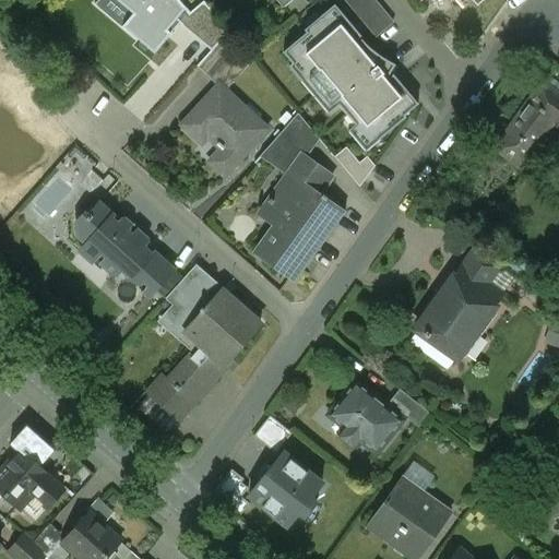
[(113,0),(119,7),(113,11),(127,27),(121,32),(146,61),(174,38),(162,24),(176,12),(185,4),(180,0),(113,0)]
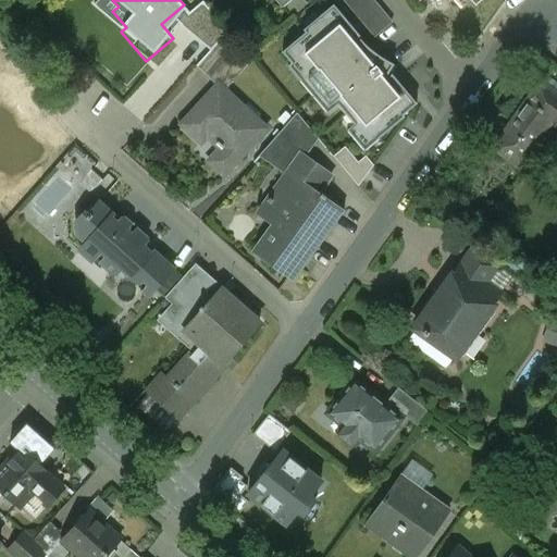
[(227,32),(200,0),(180,0),(184,4),(175,12),(209,52),(227,32)]
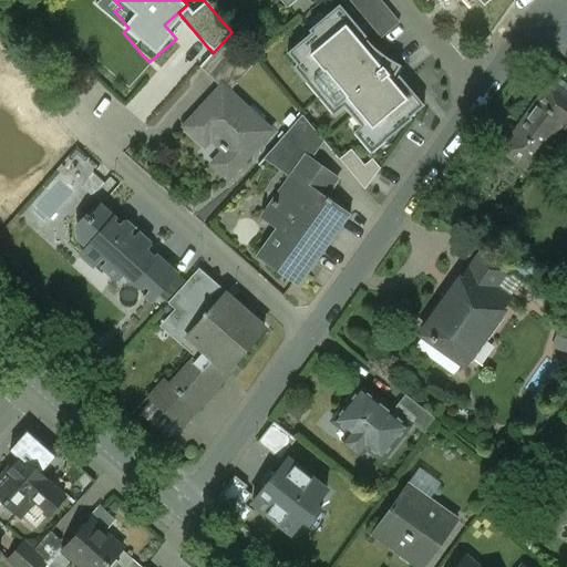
[(423,49),(404,64),(370,40),(342,7),(313,30),(316,32),(291,52),(301,63),(297,66),(336,114),(347,105),(364,127),(358,133),(374,154),(415,120),(413,116),(425,106),(421,102),(449,80),(423,49)]
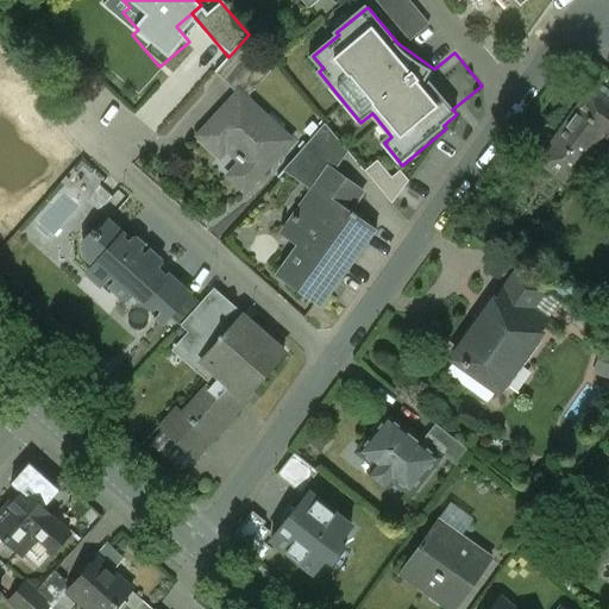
[(275,67),(249,35),(228,57),(214,74),(237,94),(238,93),(245,99),(275,67)]
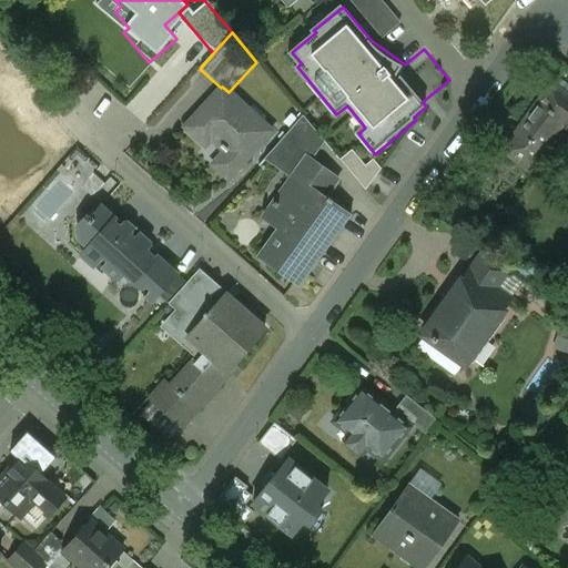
[(567,98),(550,85),(503,152),(528,171),(561,124),(567,129),(567,98)]
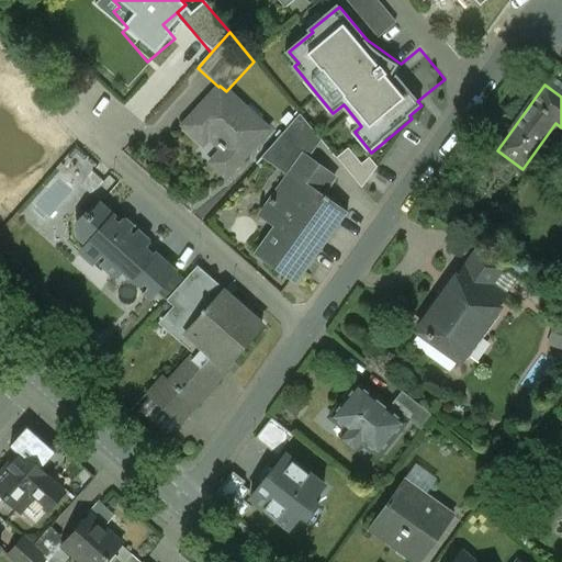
[(226,91),(220,86),(218,87),(182,126),(202,145),(208,139),(217,148),(216,156),(209,164),(224,178),(268,131),(226,91)]
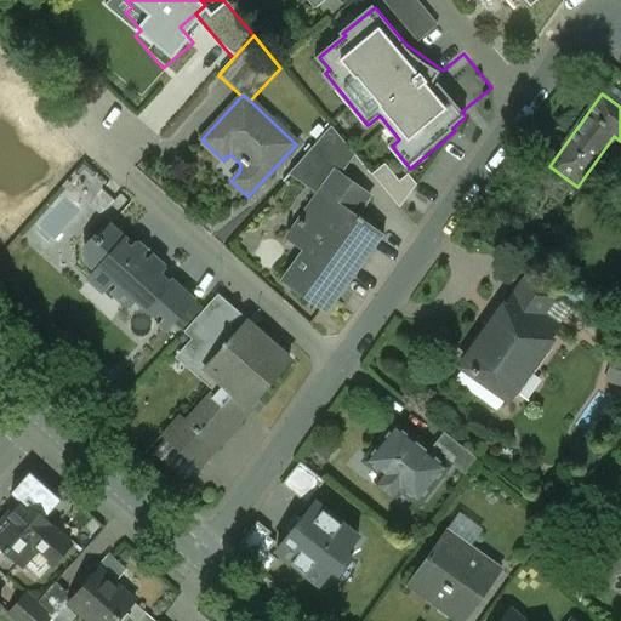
[(353,155),(330,127),(303,158),(324,172),(328,166),(340,175),(353,155)]
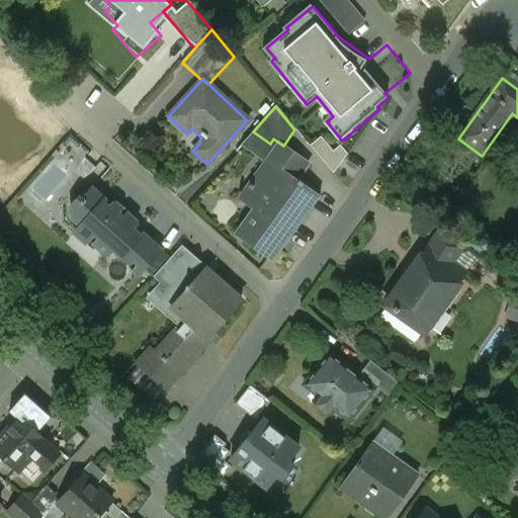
[(349,152),(329,128),(309,146),(329,169),(349,152)]
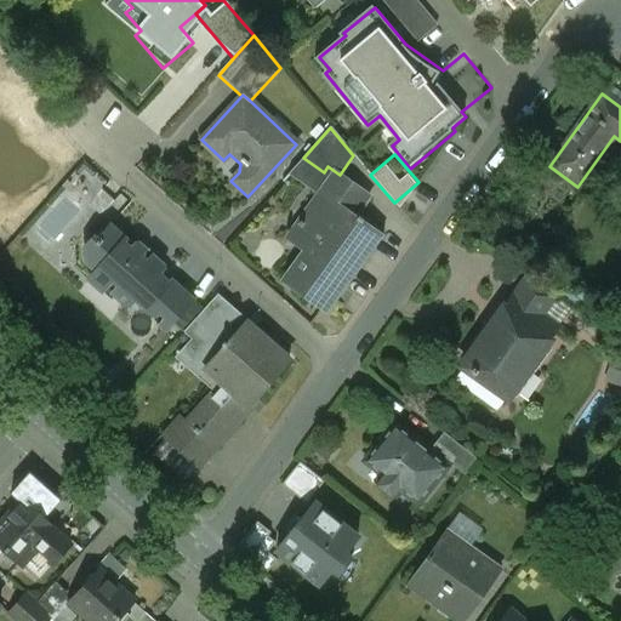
[(325,183),(309,206),(312,209),(289,240),(305,252),(284,280),(300,291),(298,294),(324,312),(380,234),(360,221),(362,220),(358,218),(353,216),(368,195),(340,175),(328,166),(324,172),(319,178),(325,183)]
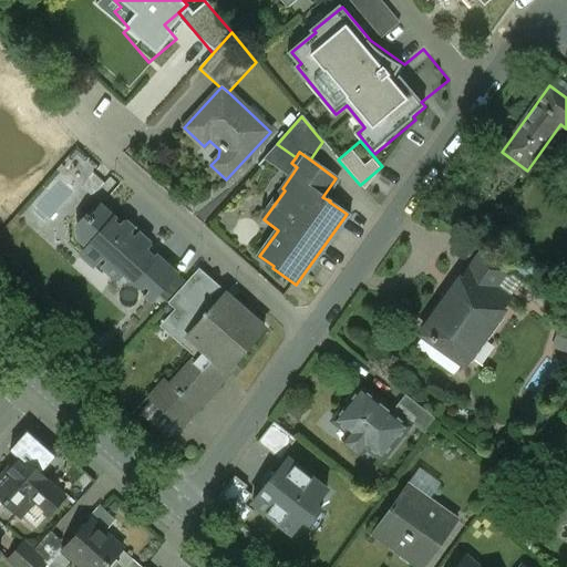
[(122,223),(120,225),(100,206),(88,220),(84,217),(75,227),(76,239),(88,250),(91,247),(106,264),(102,268),(113,279),(120,279),(148,246),(148,244),(125,223),(122,223)]
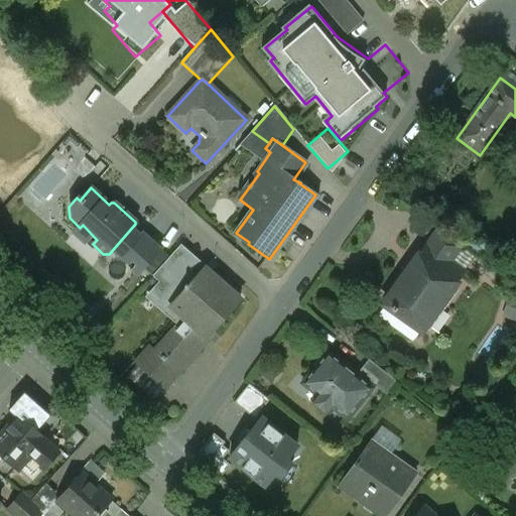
[(462,246),(439,230),(426,247),(449,263),(462,246)]
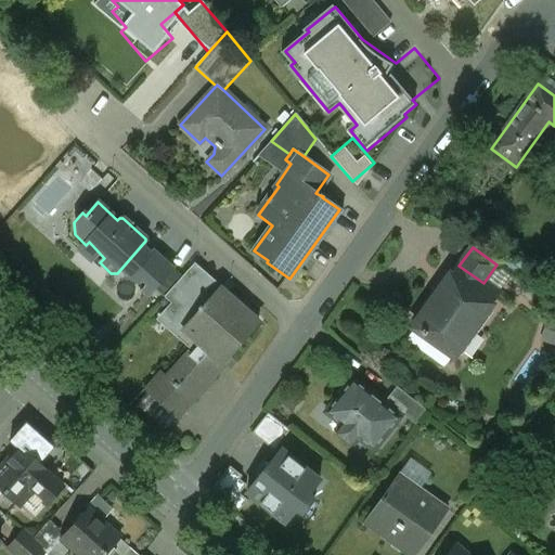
[(172,269),(152,250),(128,275),(136,282),(139,282),(152,291),(172,269)]
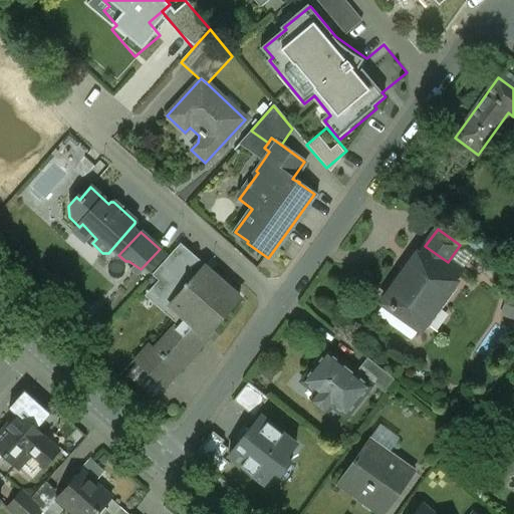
[(448,262),(425,246),(417,258),(451,284),(460,272),(448,262)]
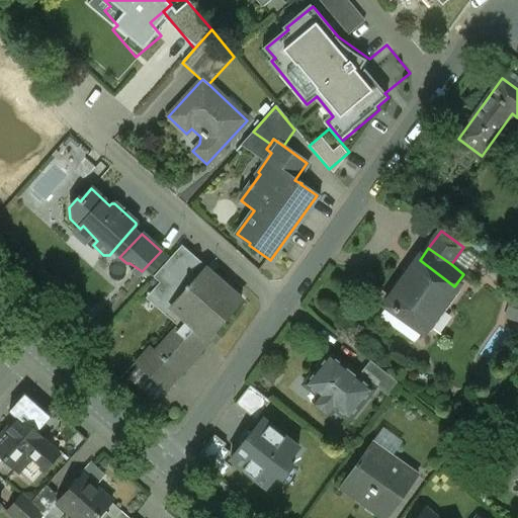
[(190,266),(175,253),(155,275),(164,283),(150,298),(167,314),(177,304),(190,316),(211,335),(240,303),(203,270),(193,262),(190,266)]
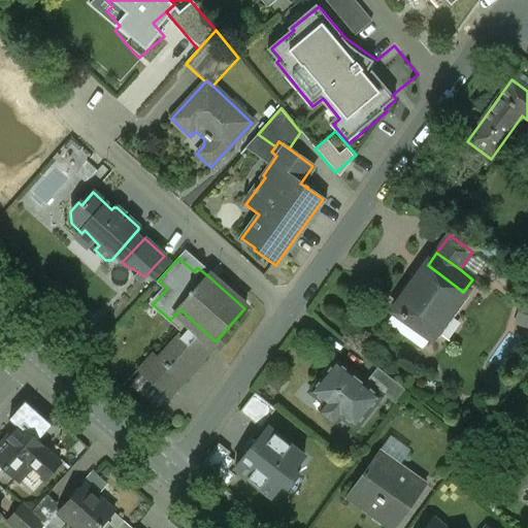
[(428,265),(426,264),(394,307),(396,309),(431,335),(433,336),(465,293),(463,292),(428,265)]
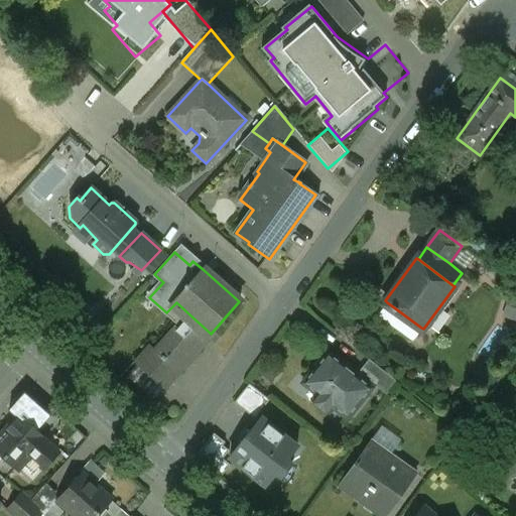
[(421,328),(387,302),(377,315),(412,341),(421,328)]
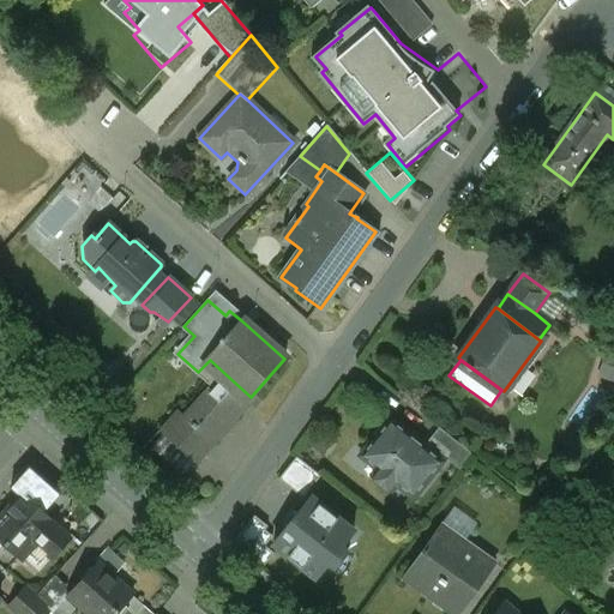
[(226,374),(186,420),(180,415),(163,433),(193,461),(251,397),(226,374)]
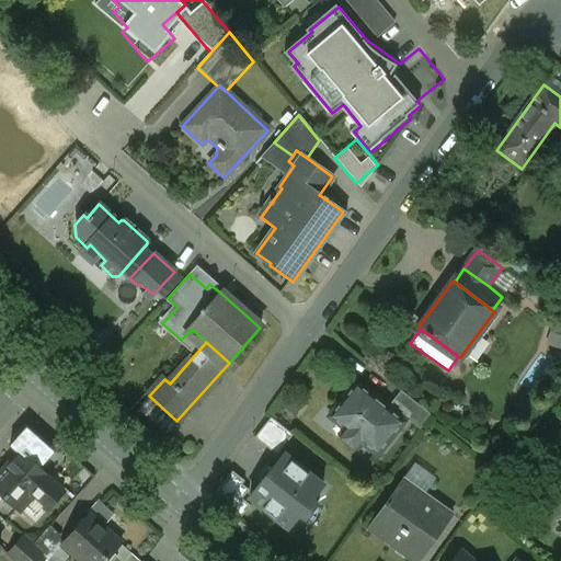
[(540,354),(518,385),(535,397),(557,366),(540,354)]
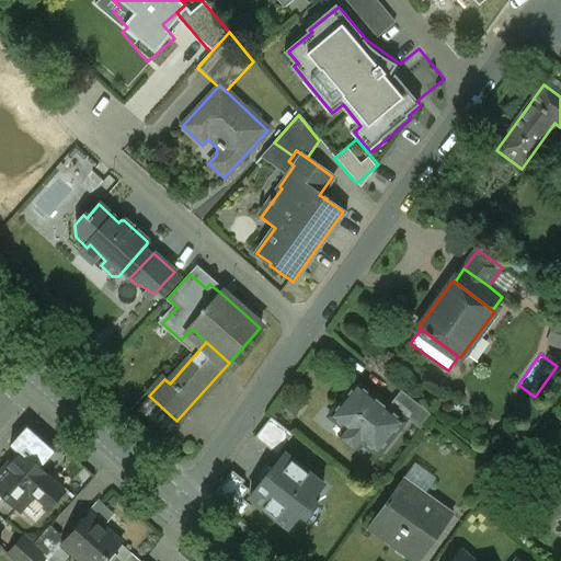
[(386,408),(355,384),(329,416),(344,428),(339,436),(356,449),(362,443),(377,455),(403,422),(386,408)]
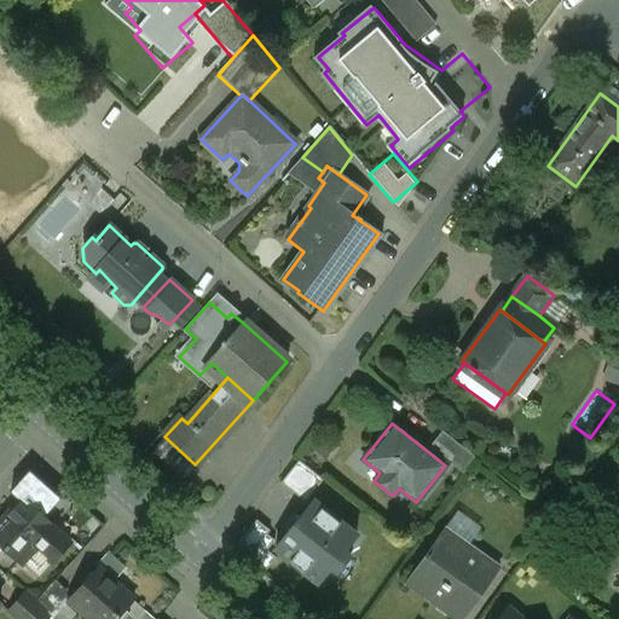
[(441,432),(426,450),(445,466),(447,462),(462,474),(474,457),(441,432)]
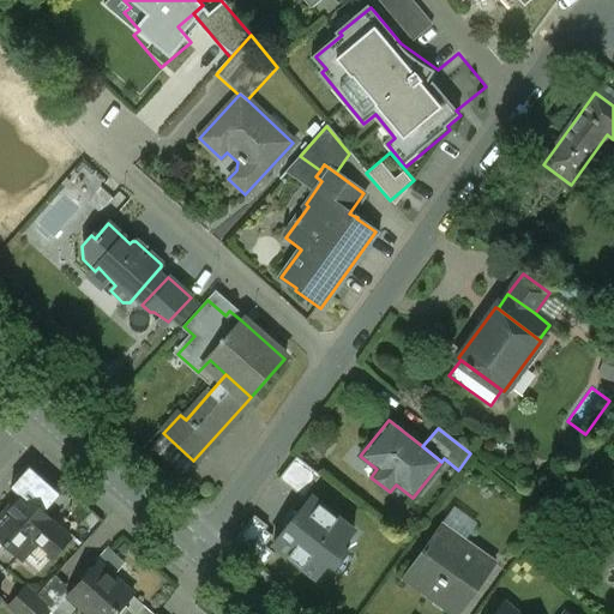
[(20,497),(43,516),(61,495),(31,469),(12,489),(20,497)]
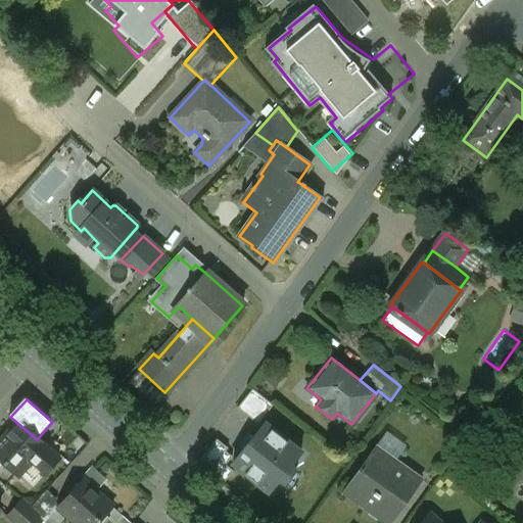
[(17,423),(0,441),(0,462),(14,475),(16,477),(30,463),(31,462),(31,463),(45,447),(37,439),(17,423)]
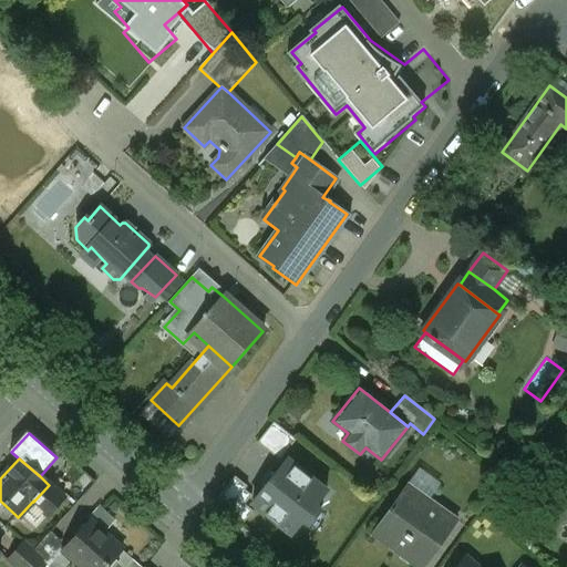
[(288,465),(261,498),(302,531),(328,497),(288,465)]
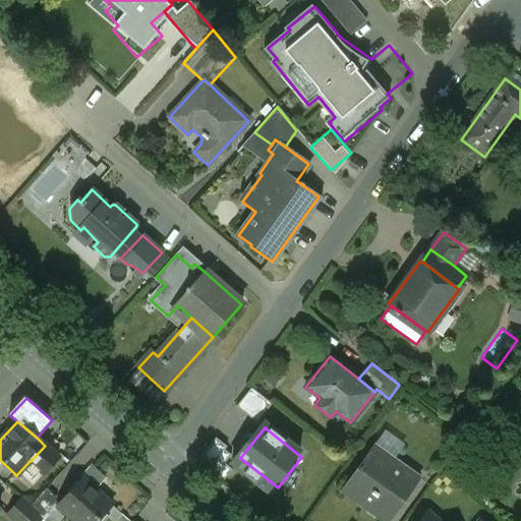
[(45,446),(31,461),(31,460),(30,461),(44,473),(58,457),(45,446)]
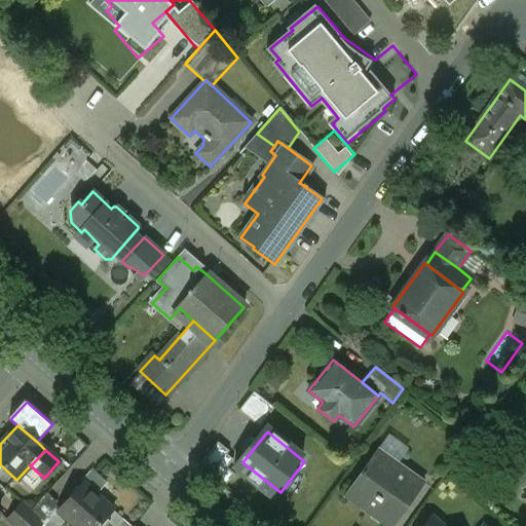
[(390,525),(422,482),(379,451),(350,490),(370,503),(365,511),(386,525),(390,525)]
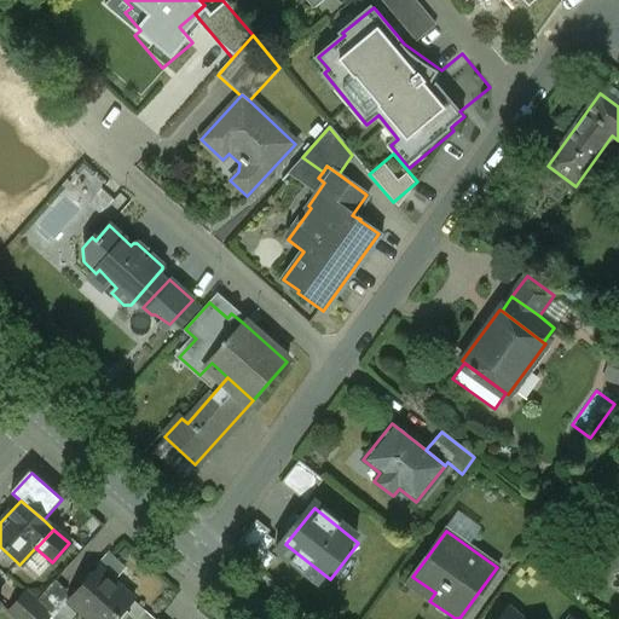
[(17,562),(0,547),(0,571),(5,576),(17,562)]
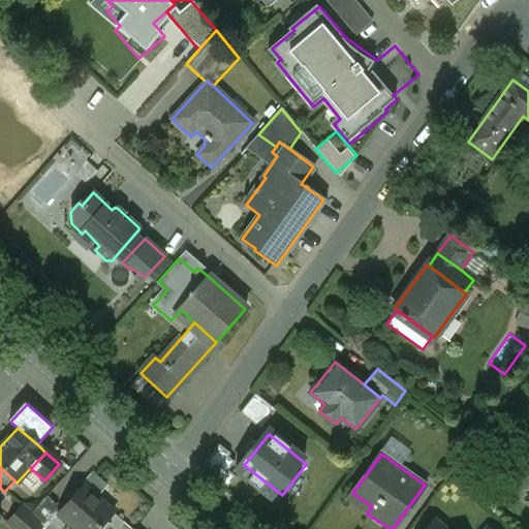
[(99,528),(114,514),(83,487),(59,512),(75,528),(99,528)]
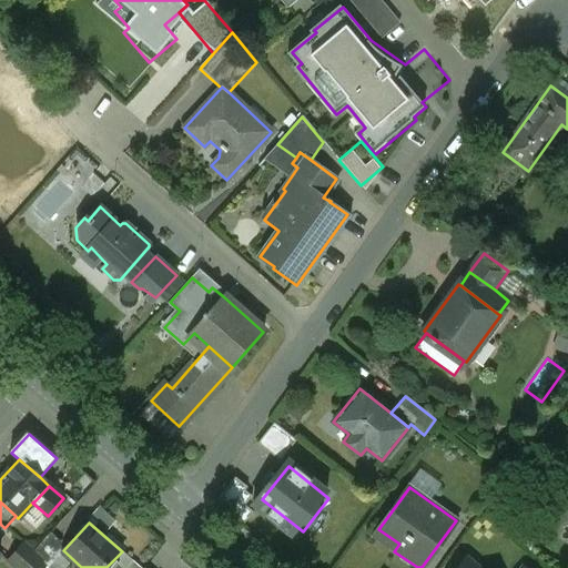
[(50,534),(32,554),(43,564),(61,544),(50,534)]
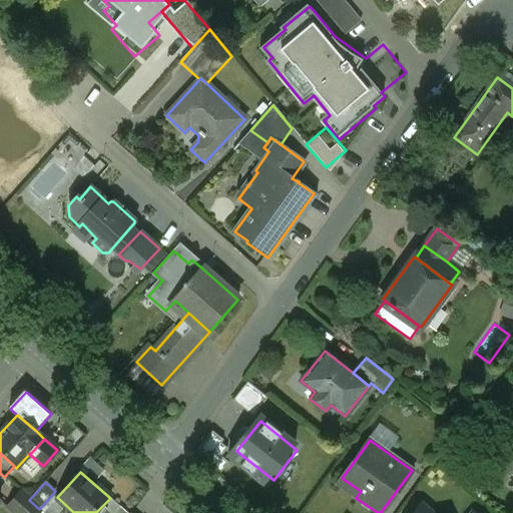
[(29,500),(20,491),(6,507),(13,512),(40,512),(42,511),(39,509),(29,500)]
